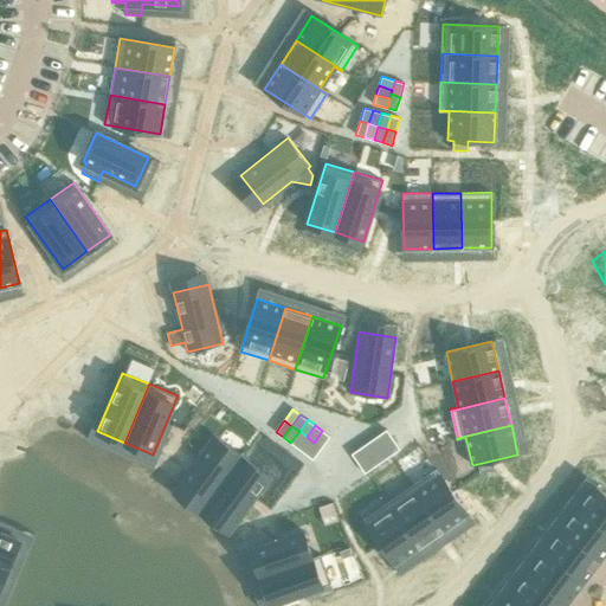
[(386,430),(378,436),(386,447),(394,442),(386,430)]
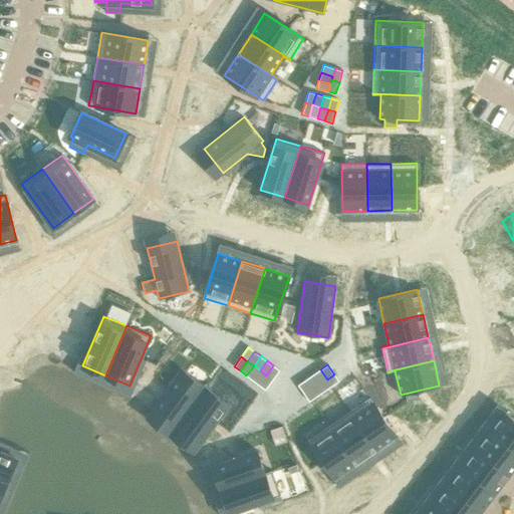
[(254,365),(246,375),(253,380),(260,370),(254,365)]
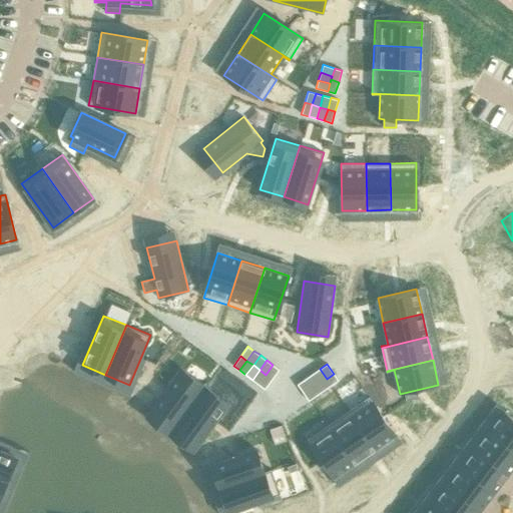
[(273,365),(266,375),(272,379),(280,369),(273,365)]
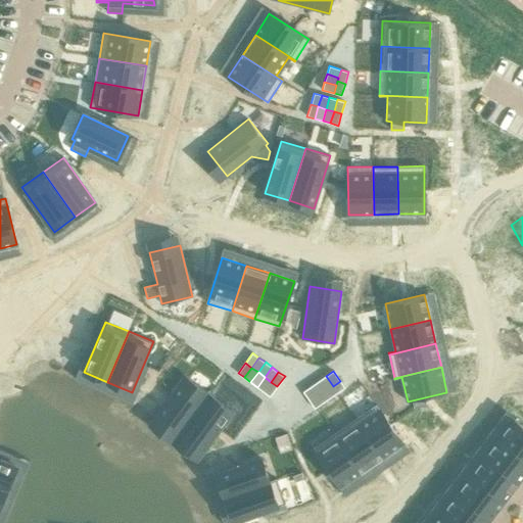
[(185,375),(154,418),(179,436),(209,393),(185,375)]
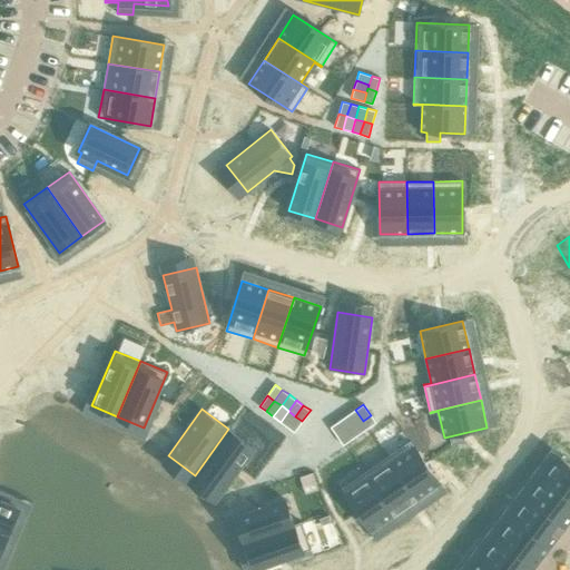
[(355,410),(347,415),(354,426),(360,423),(363,421),(355,410)]
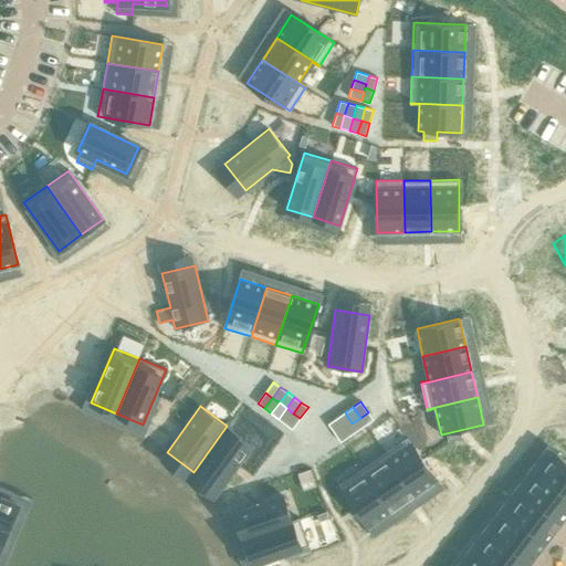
[(286,408),(279,419),(285,423),(293,413),(286,408)]
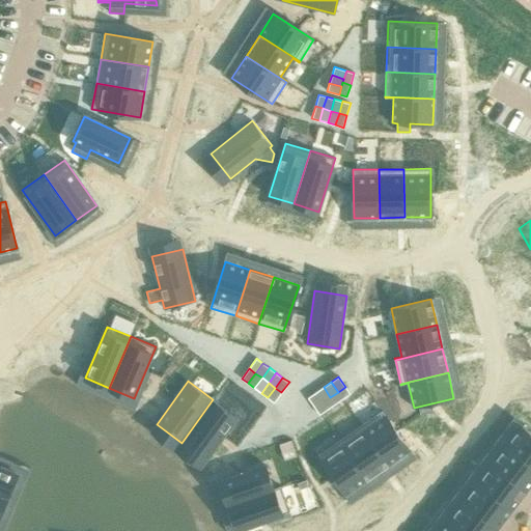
[(324,387),(315,392),(323,402),(325,400),(330,397),(324,387)]
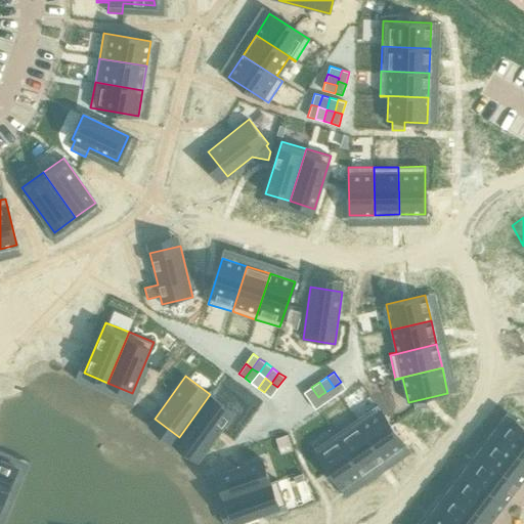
[(334,387),(331,389),(336,395),(346,388),(341,382),(334,387)]
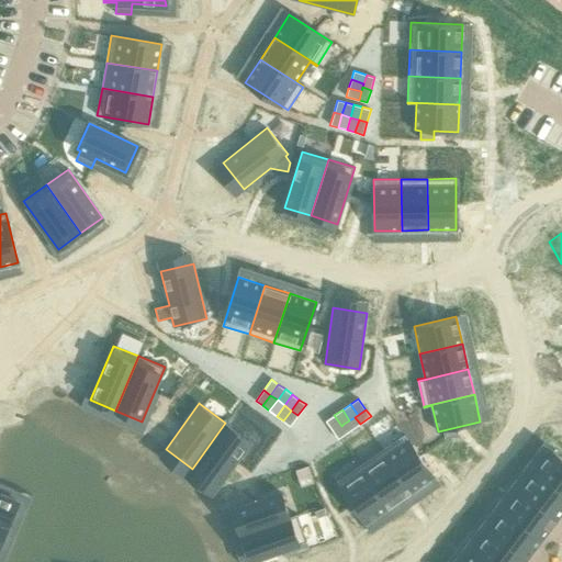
[(291,411),(283,420),(290,426),(298,415),(291,411)]
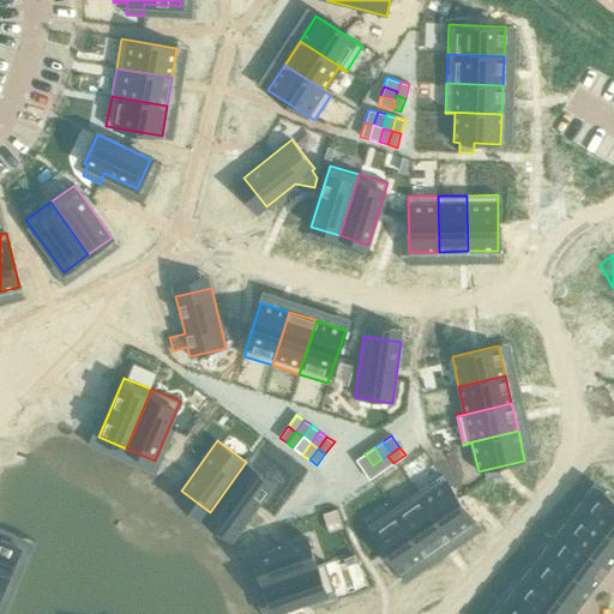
[(365,453),(356,459),(365,471),(373,465),(365,453)]
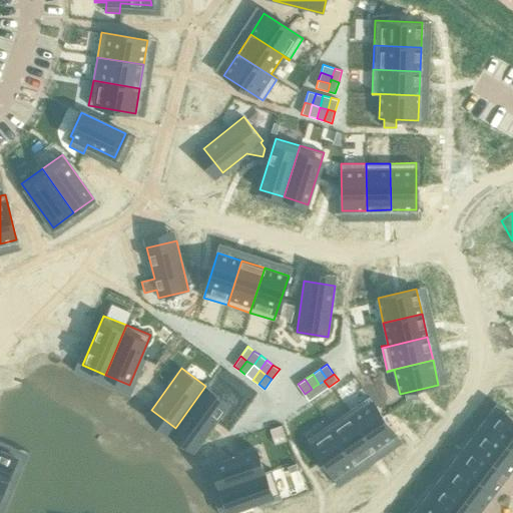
[(319,384),(314,387),(319,394),(329,387),(324,381),(319,384)]
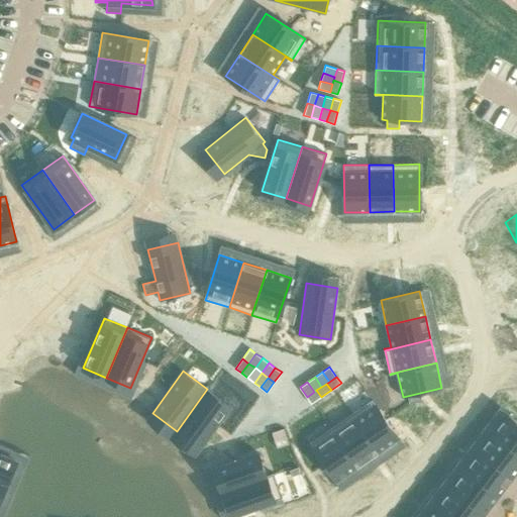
[(207,389),(177,431),(201,448),(231,407),(207,389)]
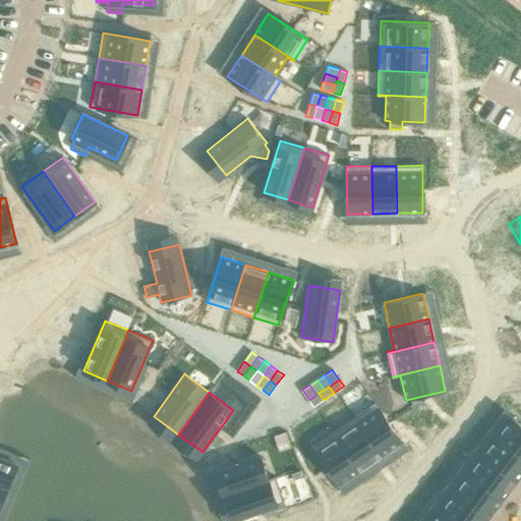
[(316,395),(309,400),(313,407),(324,400),(319,393),(316,395)]
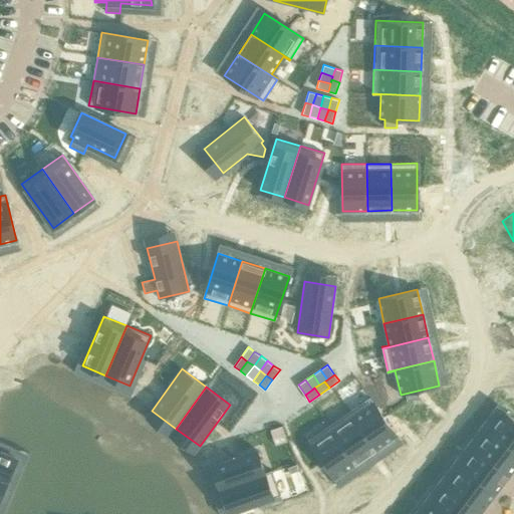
[(418,391),(407,393),(408,401),(420,399),(418,391)]
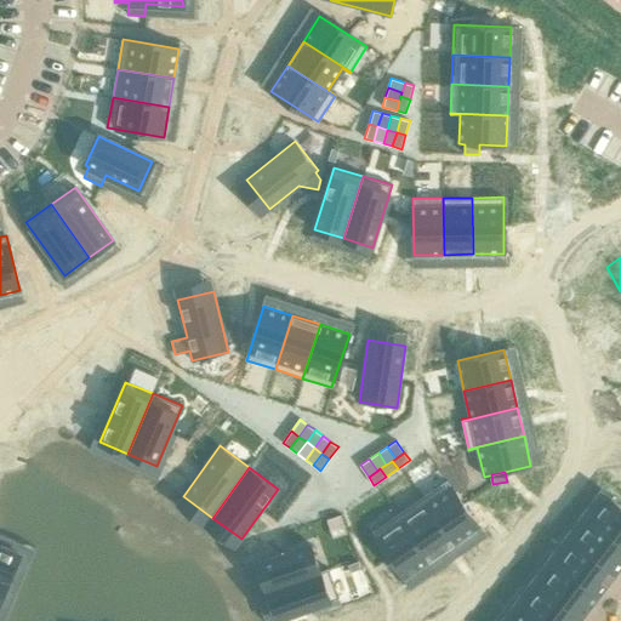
[(446,480),(421,497),(454,543),(479,527),(446,480)]
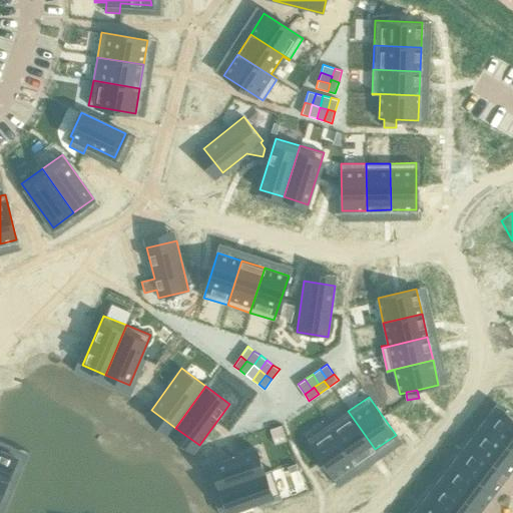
[(512,416),(505,410),(491,429),(512,446),(512,416)]
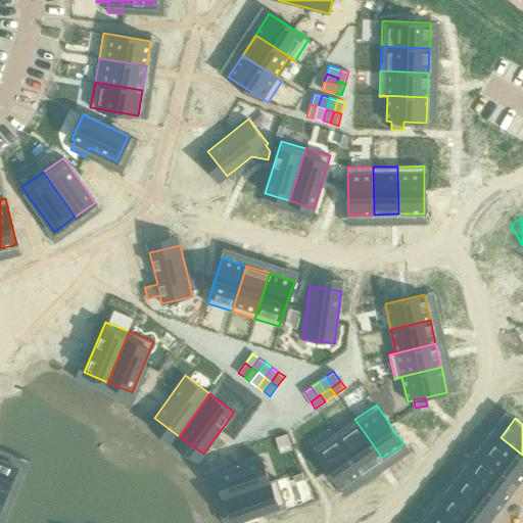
[(354,419),(335,433),(362,472),(382,458),(354,419)]
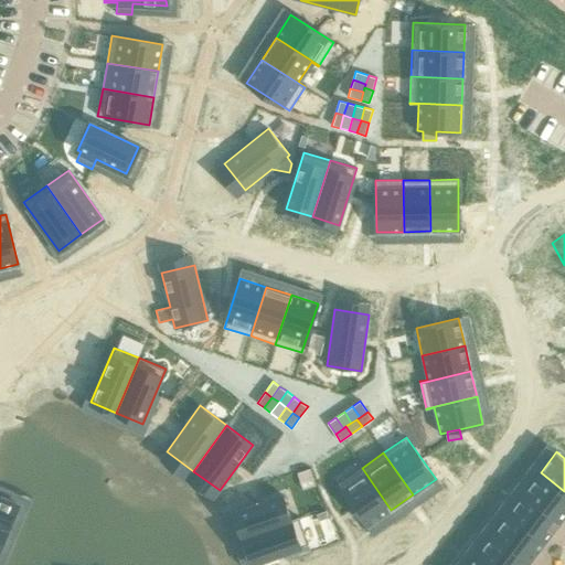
[(362,468),(339,483),(369,525),(391,510),(362,468)]
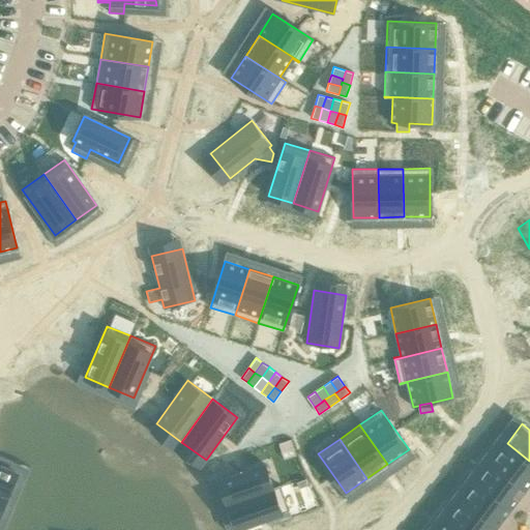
[(529,461),(507,443),(493,462),(526,488),(529,482),(529,461)]
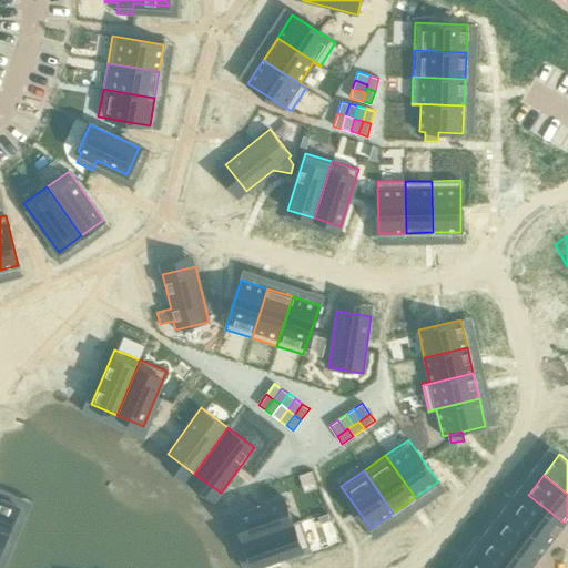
[(0,528),(8,533),(19,506),(11,503),(14,495),(0,488),(0,528)]
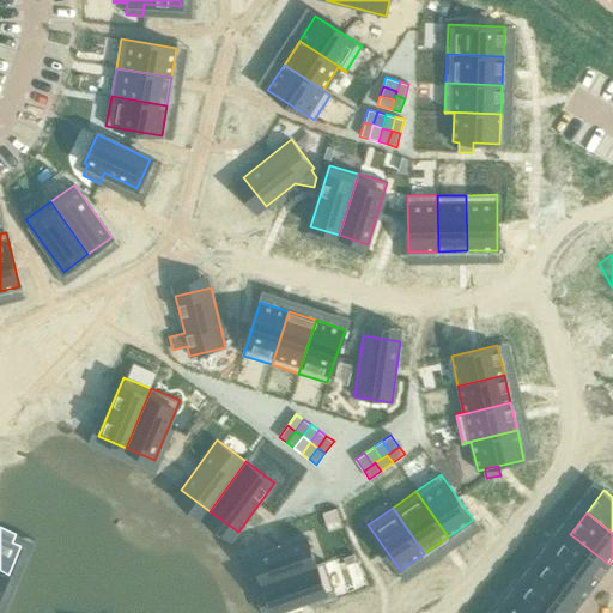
[(570,534),(553,556),(593,586),(608,564),(570,534)]
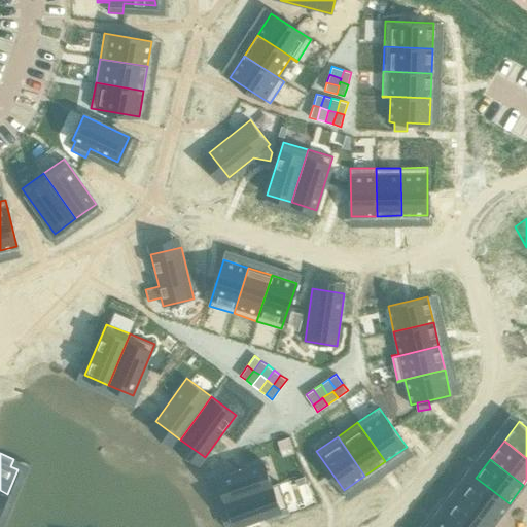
[(264,461),(218,478),(226,501),(279,483),(279,482),(272,485),(264,461)]
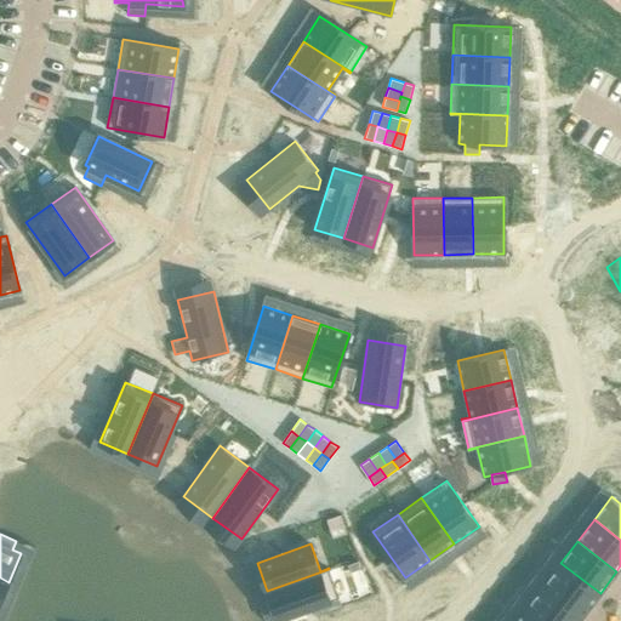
[(560,563),(543,586),(584,615),(600,593),(560,563)]
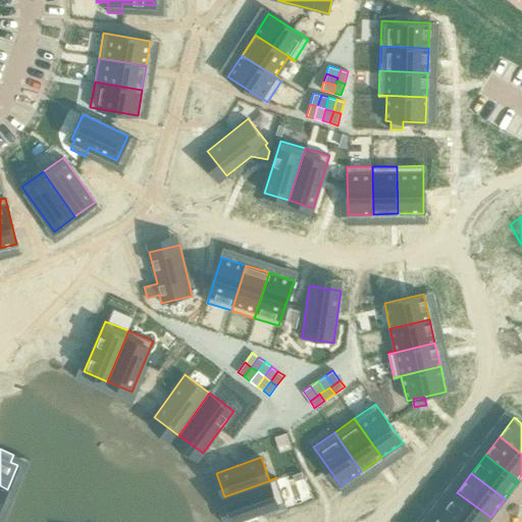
[(276,478),(224,497),(232,521),(284,503),(276,478)]
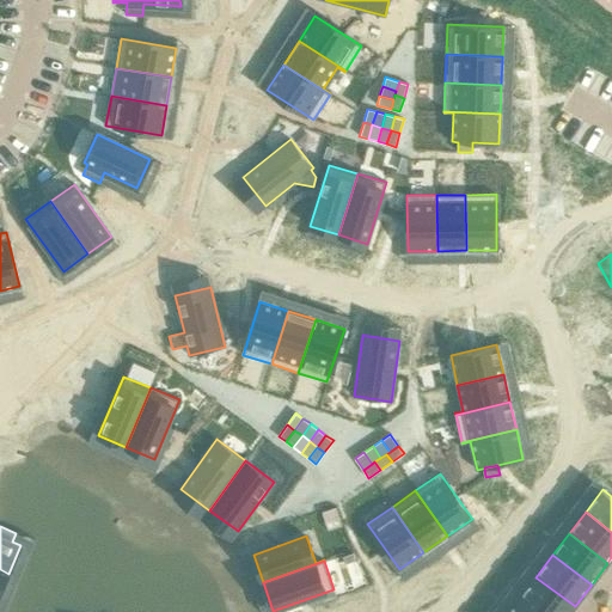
[(536,577),(519,599),(537,611),(570,611),(575,606),(536,577)]
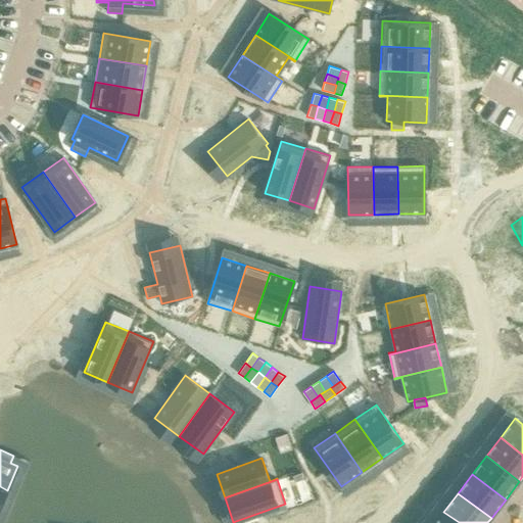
[(459,522),(443,512),(434,522),(459,522)]
